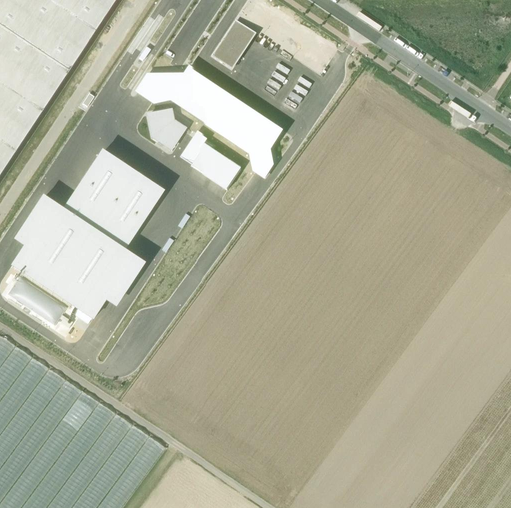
[(0,0),(0,173),(115,0),(0,0)]
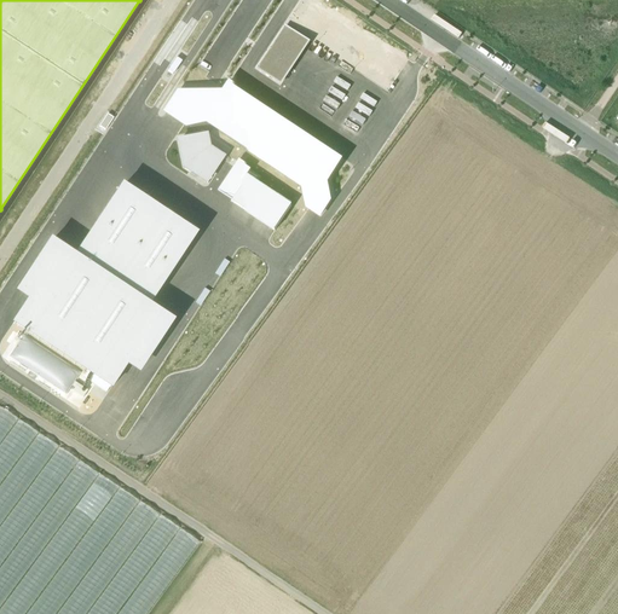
[(307,39),(288,25),(260,65),(281,79),(307,39)]
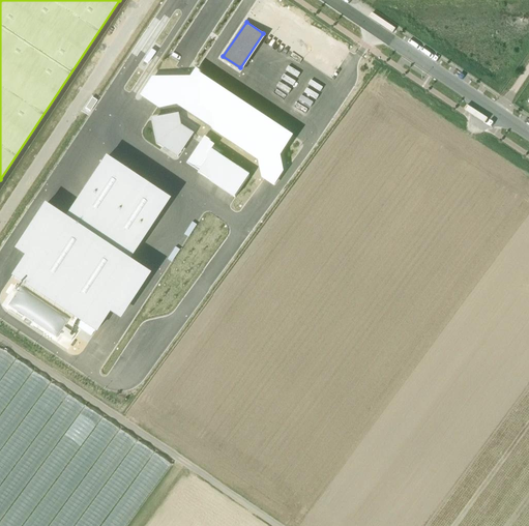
[(151,47),(144,58),(148,61),(155,50),(151,47)]
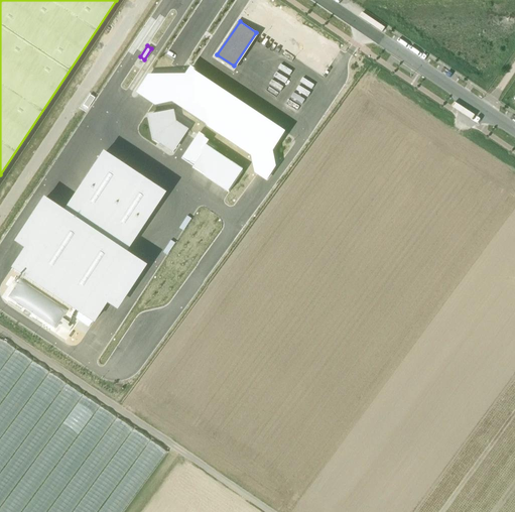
[(287,131),(188,66),(183,74),(147,74),(135,91),(154,104),(171,101),(252,154),(256,171),(268,179),(277,165),(274,150),(287,131)]
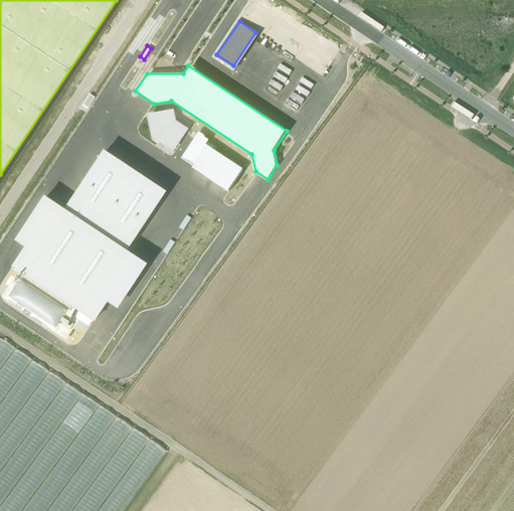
[(82,103),(88,106),(95,96),(90,93),(82,103)]
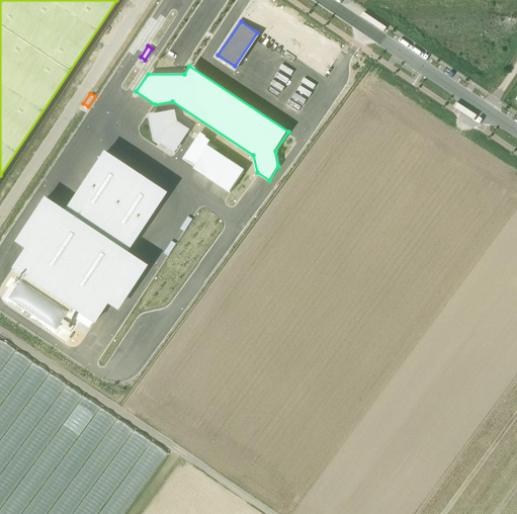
[(166,146),(173,150),(186,131),(174,122),(172,111),(164,112),(158,113),(149,115),(154,138),(160,142),(166,146)]
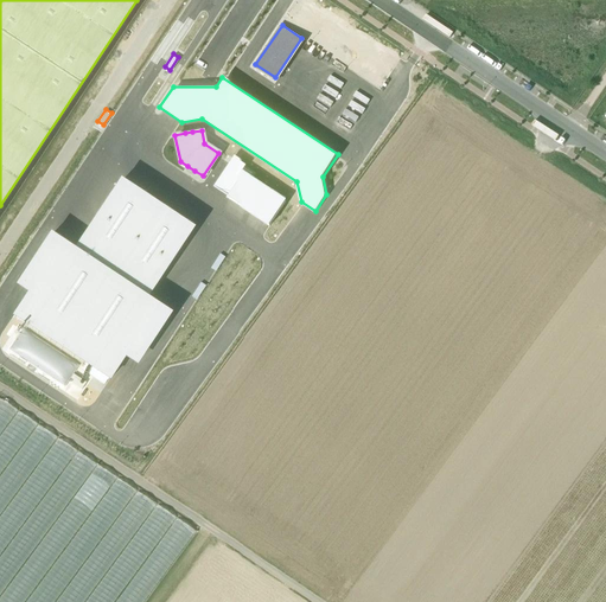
[(247,164),(233,154),(212,185),(227,194),(243,170),(247,164)]
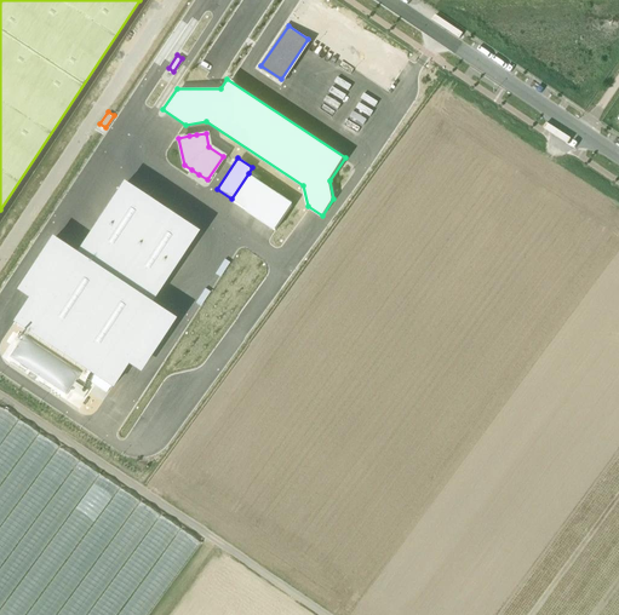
[(293,203),(248,173),(231,199),(276,228),(293,203)]
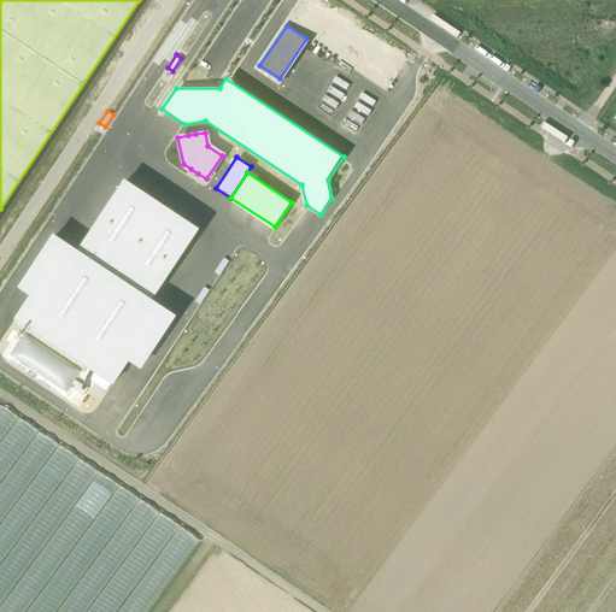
[(194,233),(121,183),(75,254),(147,302),(194,233)]
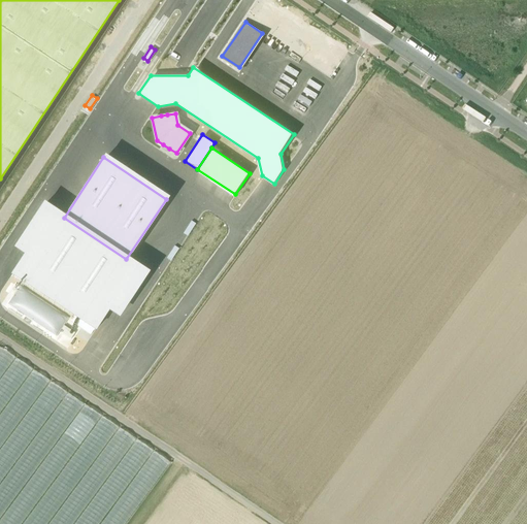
[(64,218),(43,204),(20,238),(31,246),(11,273),(74,315),(94,328),(95,328),(113,300),(124,307),(146,272),(126,259),(64,218)]
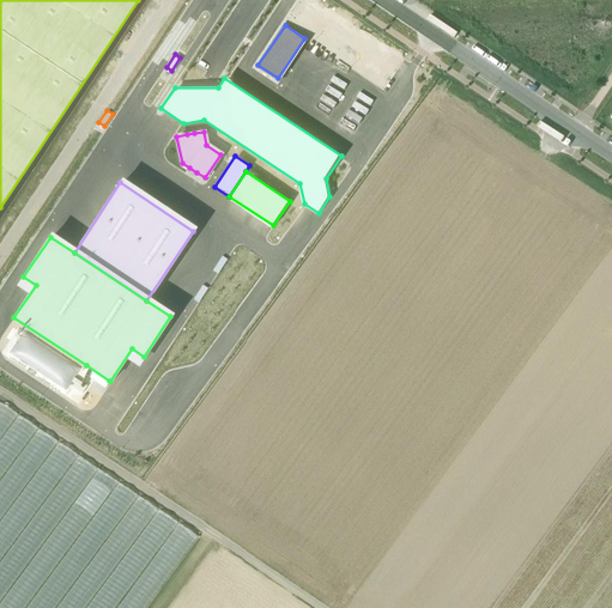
[(86,365),(83,371),(105,385),(109,381),(86,365)]
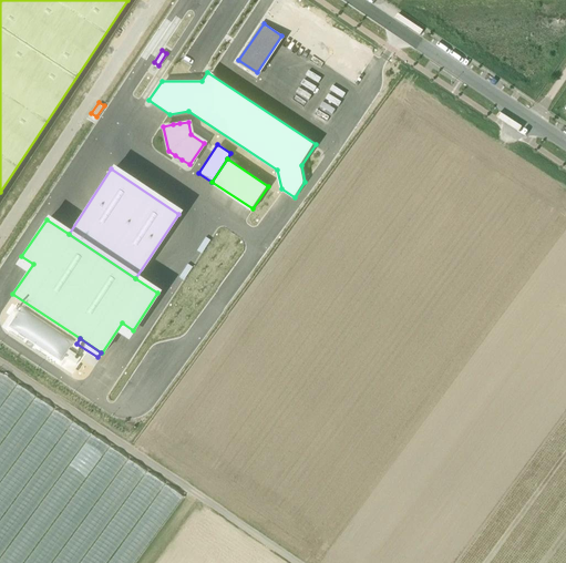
[(81,356),(69,348),(67,351),(69,352),(68,356),(76,361),(81,356)]
